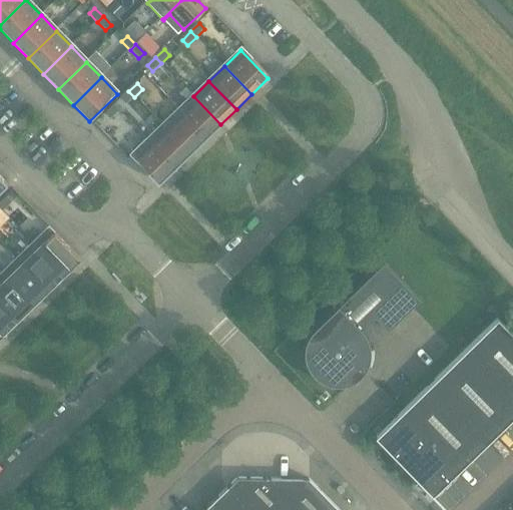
[(125,105),(134,97),(128,91),(120,100),(125,105)]
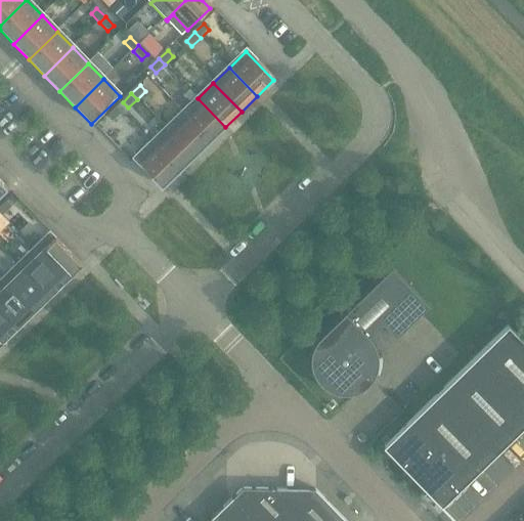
[(225,127),(198,98),(182,114),(210,142),(225,127)]
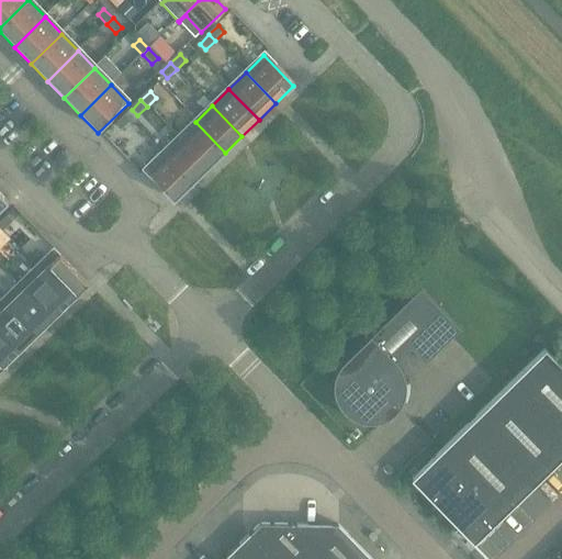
[(121,133),(130,123),(124,118),(114,126),(121,133)]
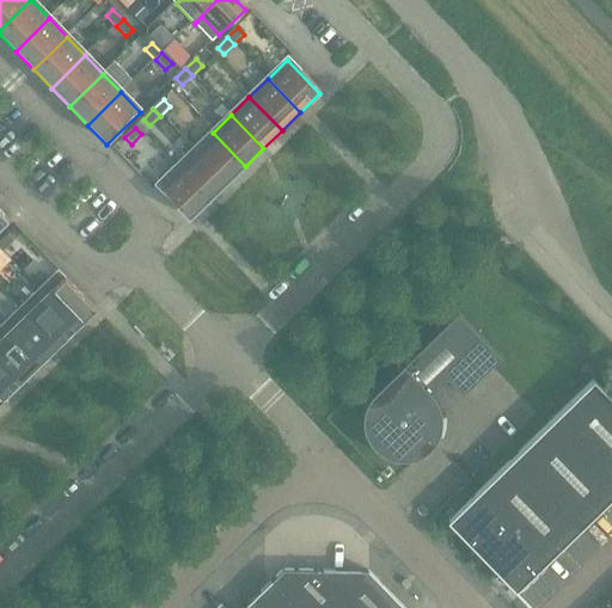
[(245,166),(213,133),(194,151),(226,184),(245,166)]
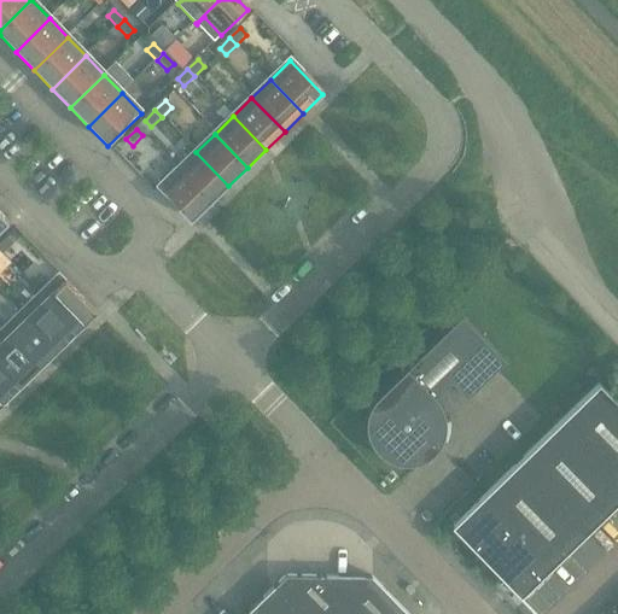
[(228,186),(196,152),(176,170),(210,204),(228,186)]
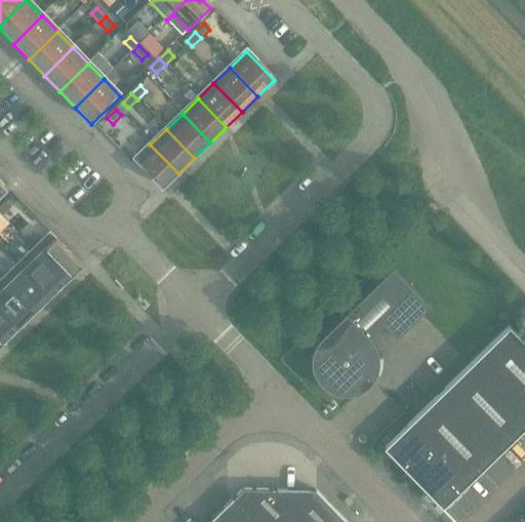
[(178,173),(150,145),(133,161),(161,190),(178,173)]
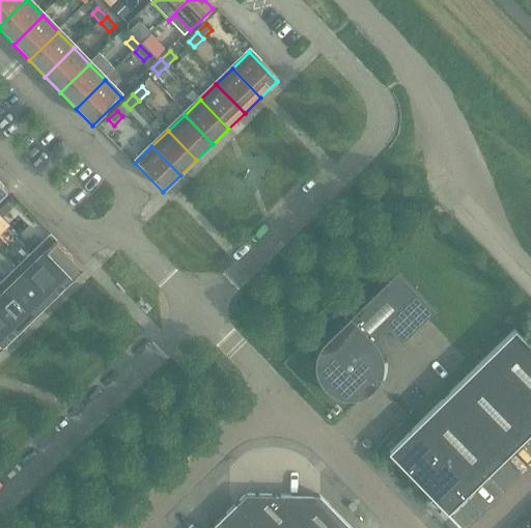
[(0,219),(2,221),(10,213),(5,206),(0,211),(0,219)]
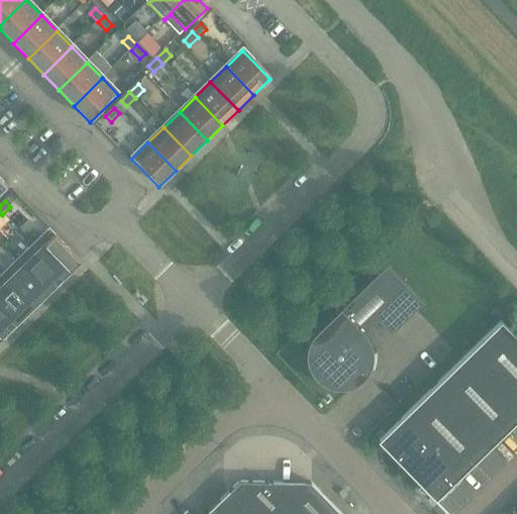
[(80,264),(48,230),(32,246),(64,280),(80,264)]
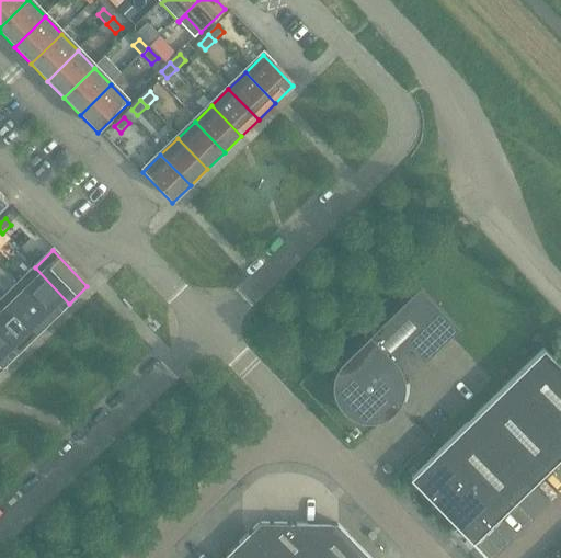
[(69,304),(35,268),(18,284),(52,320),(69,304)]
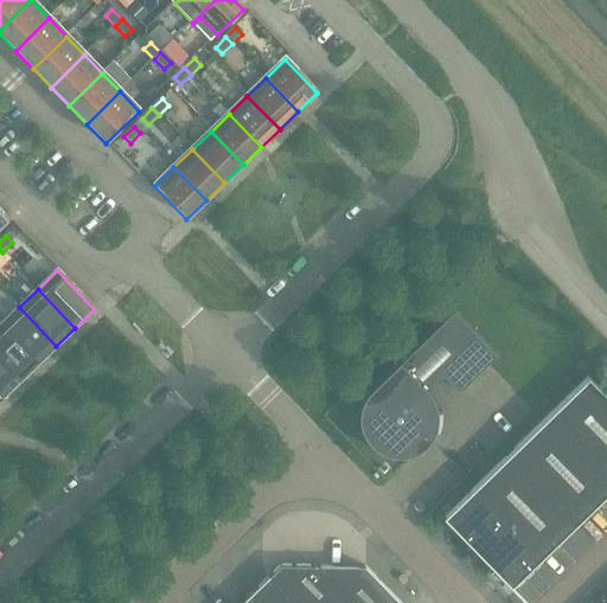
[(56,346),(19,307),(1,325),(38,364),(56,346)]
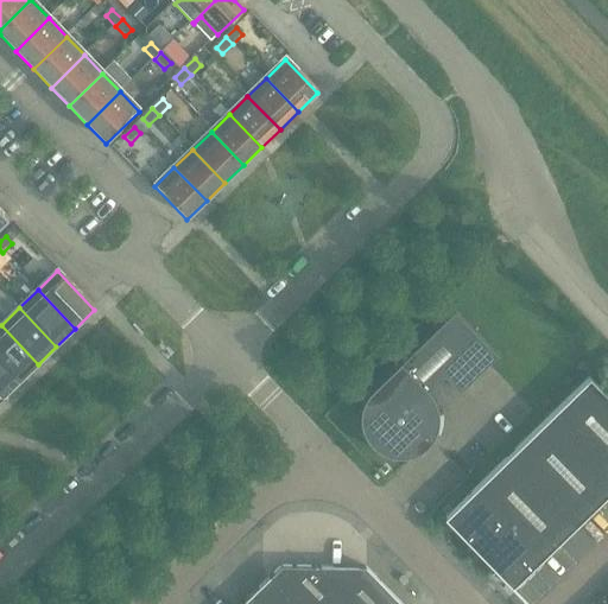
[(428,395),(444,379),(458,394),(496,357),(454,313),(371,394),(368,398),(365,402),(363,406),(361,411),(360,415),(360,420),(360,425),(361,430),(362,434),(365,439),(367,444),(371,447),(374,451),(378,453),(381,457),(386,458),(391,459),(396,461),(400,461),(406,461),(411,459),(415,457),(419,455),(423,452),(429,447),(431,445),(432,443),(434,440),(435,438),(436,437),(437,433),(437,430),(437,427),(436,424),(435,421),(434,418),(438,417),(437,414),(436,411),(435,406),(432,402),(430,398),(428,395)]
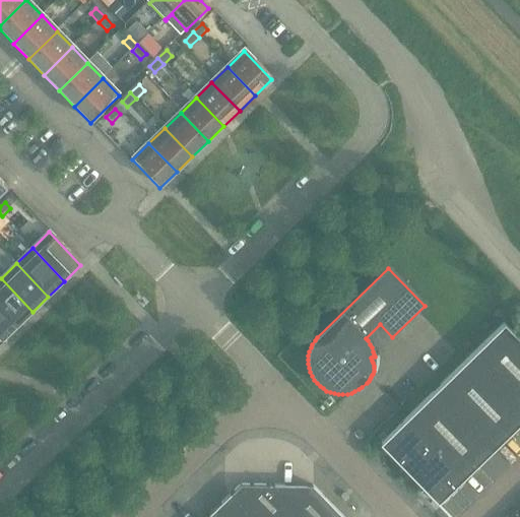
[(33,312),(1,278),(0,279),(0,309),(16,327),(33,312)]
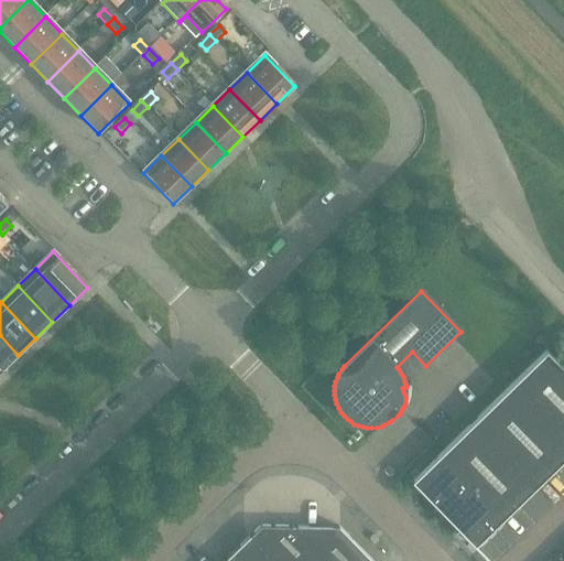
[(18,355),(0,335),(0,369),(1,371),(18,355)]
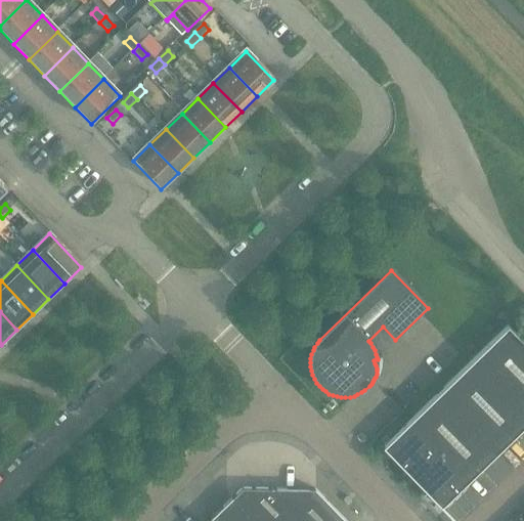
[(523,345),(508,329),(477,359),(523,407),(523,345)]
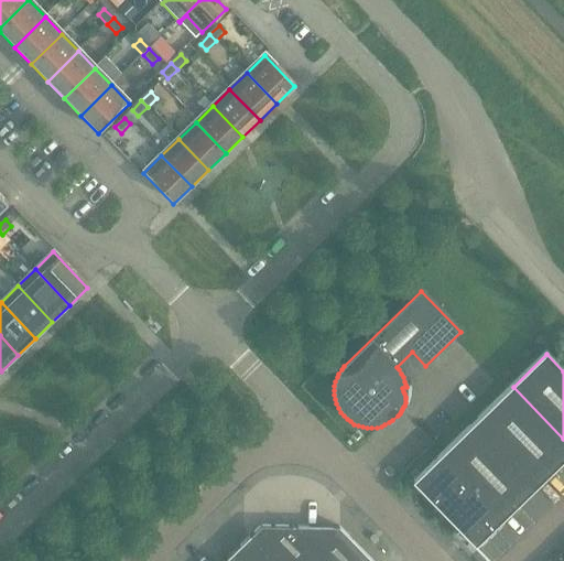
[(563,462),(563,439),(513,387),(479,419),(542,484),(563,462)]
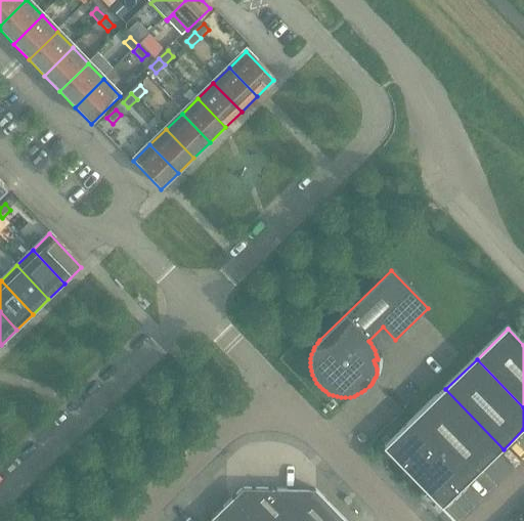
[(504,449),(445,389),(415,420),(473,479),(504,449)]
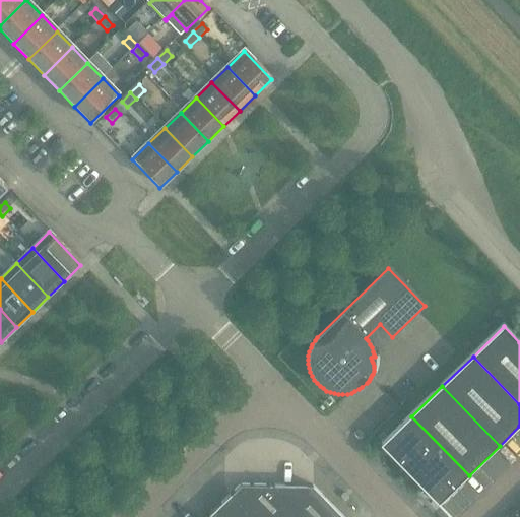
[(469,475),(411,416),(380,446),(438,506),(469,475)]
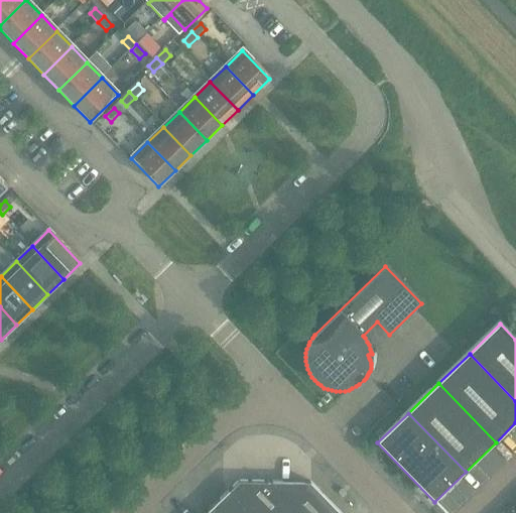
[(281,512),(287,507),(264,484),(239,483),(228,493),(247,512),(281,512)]
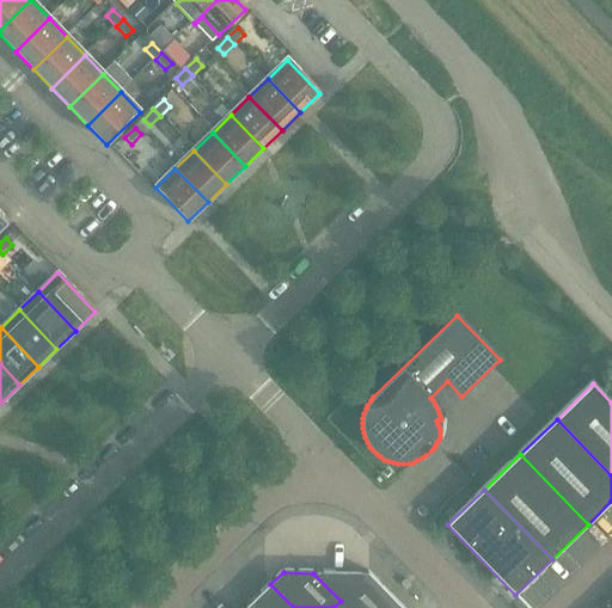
[(341,601),(368,573),(313,573),(341,601)]
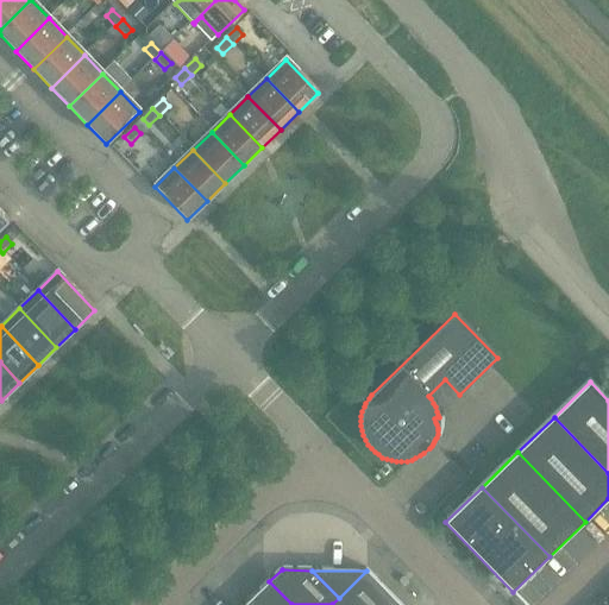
[(399,604),(366,571),(339,598),(345,604),(399,604)]
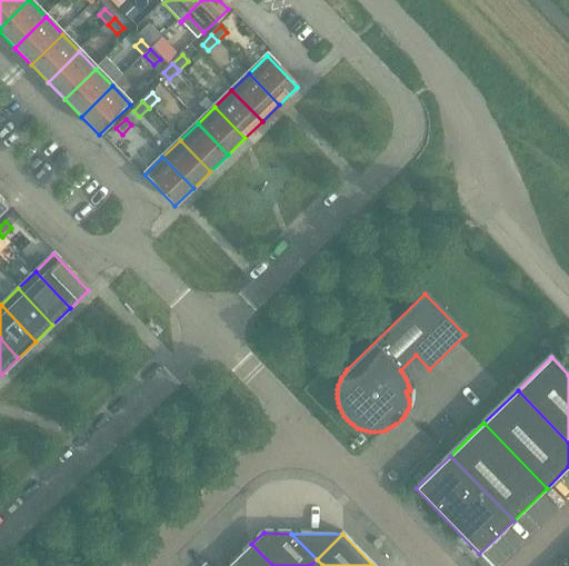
[(272,565),(251,544),(228,565),(272,565)]
